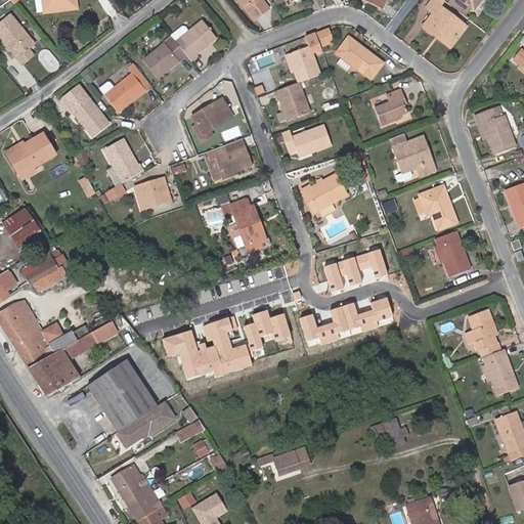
[(35,0),(37,12),(44,12),(43,6),(61,4),(62,10),(77,8),(75,0),(35,0)]
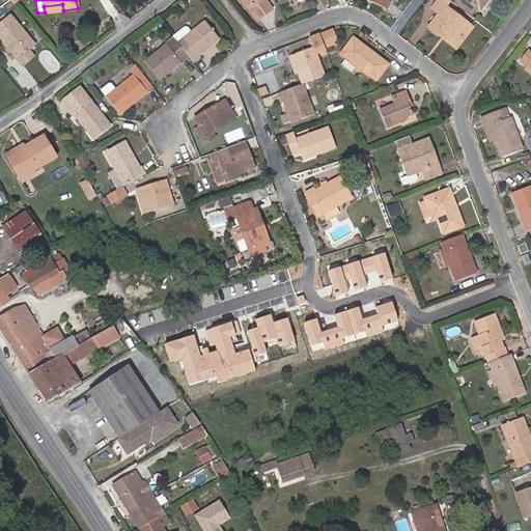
[(241,0),(257,20),(272,8),(266,0),(241,0)]
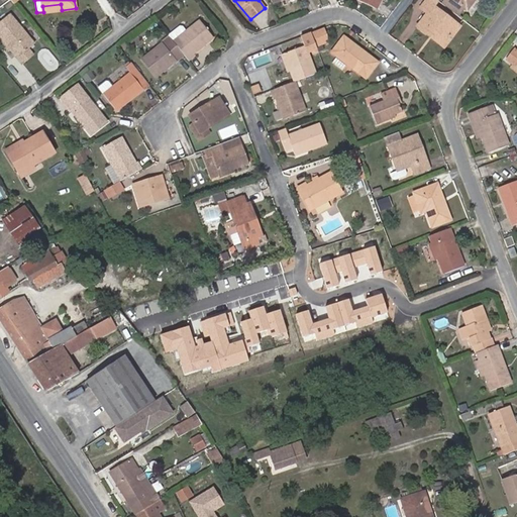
[(439,1),(436,0),(427,0),(421,8),(428,13),(418,26),(428,34),(431,29),(447,41),(458,27),(434,8),(439,1)]
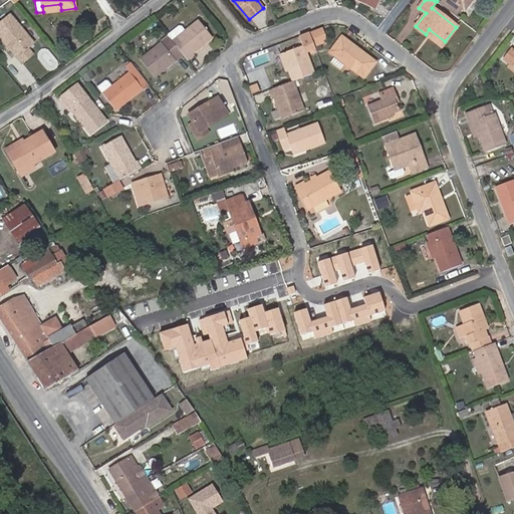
[(449,0),(442,0),(440,3),(456,16),(461,9),(449,0)]
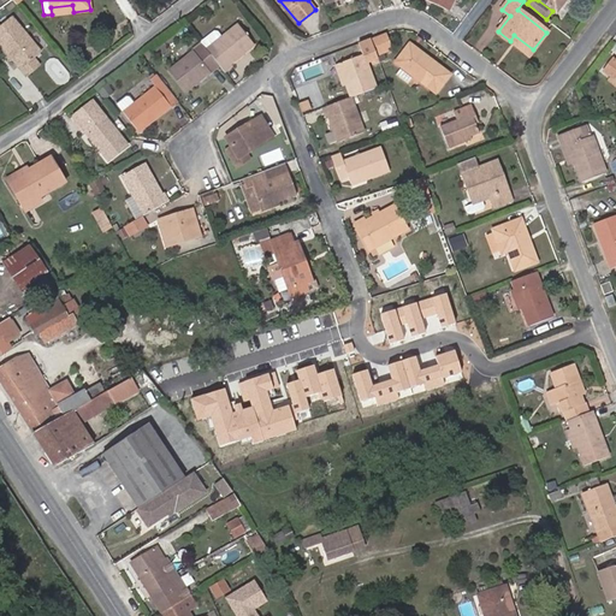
[(538,0),(552,11),(556,13),(566,0),(538,0)]
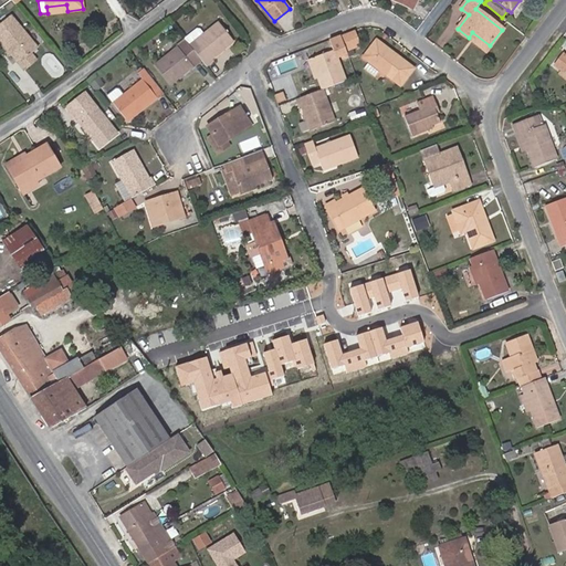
[(46,7),(48,13),(67,11),(66,4),(46,7)]
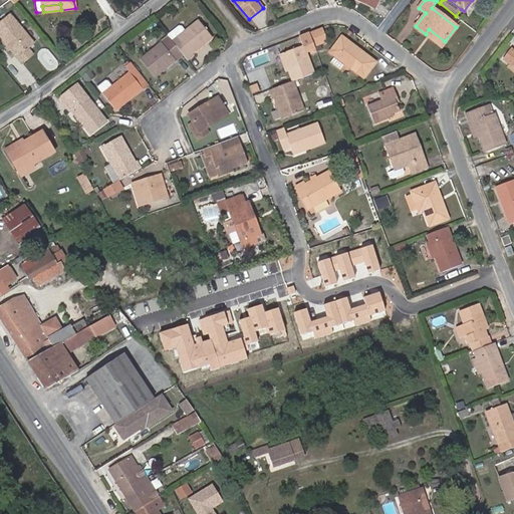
[(10,15),(0,23),(0,36),(22,64),(33,55),(27,48),(33,43),(10,15)]
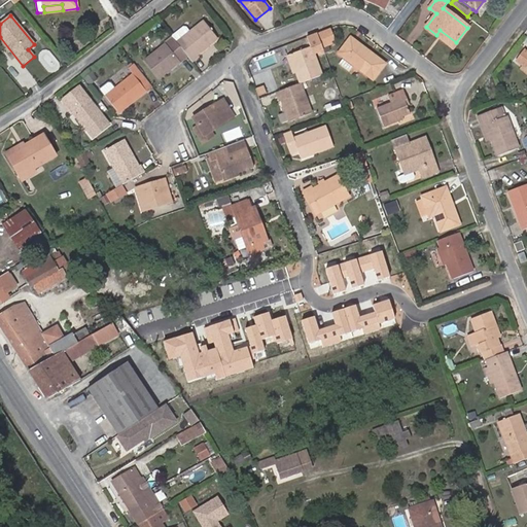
[(186,56),(191,61),(198,56),(197,54),(216,38),(204,22),(189,33),(186,28),(183,28),(172,37),(173,39),(177,43),(186,56)]
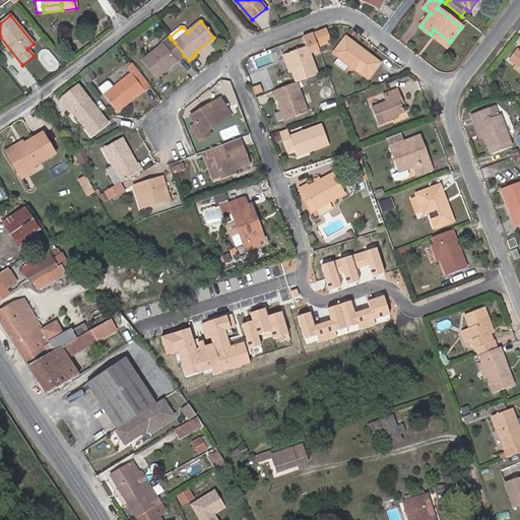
[(325,28),(313,33),(318,48),(323,46),(331,43),(325,28)]
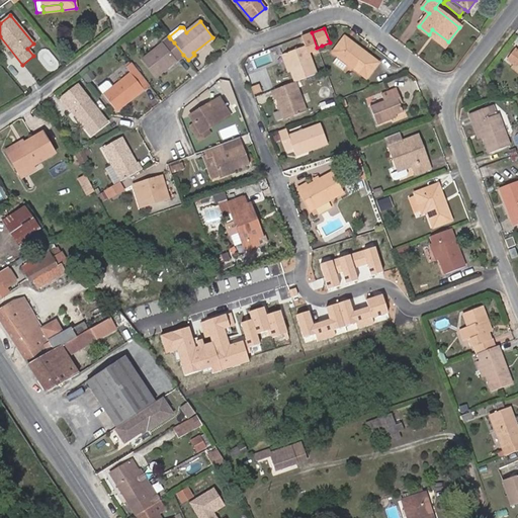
[(448,41),(432,29),(429,34),(444,47),(448,41)]
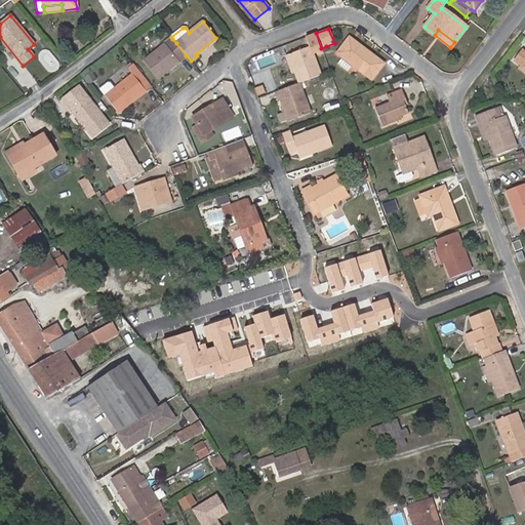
[(294,73),(298,83),(322,74),(314,54),(322,51),(321,48),(316,33),(306,37),(309,46),(287,54),(294,73)]
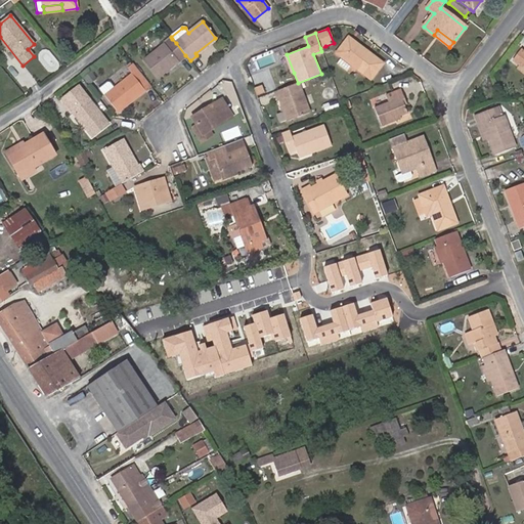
[(346,40),(366,55),(368,52),(348,38),(346,40)]
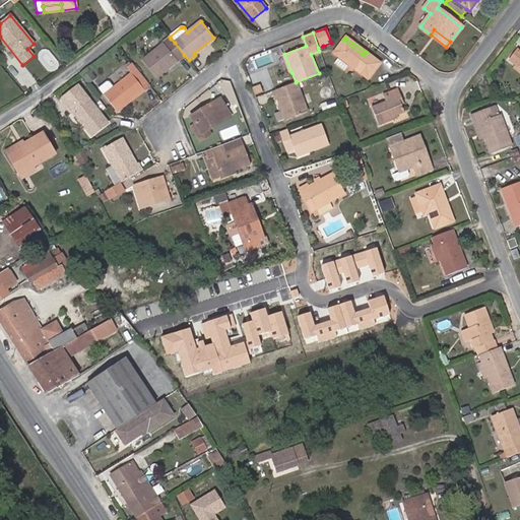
[(156,76),(184,55),(175,43),(171,39),(143,60),(156,76)]
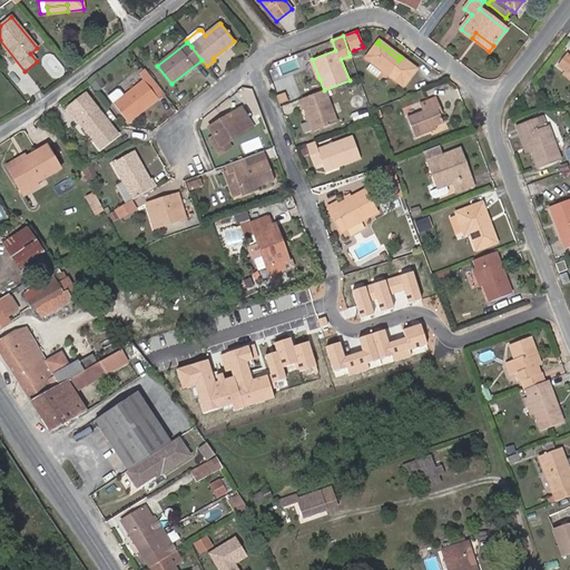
[(399,60),(376,43),(366,58),(372,62),(366,69),(377,78),(383,70),(403,86),(416,69),(401,57),(399,60)]
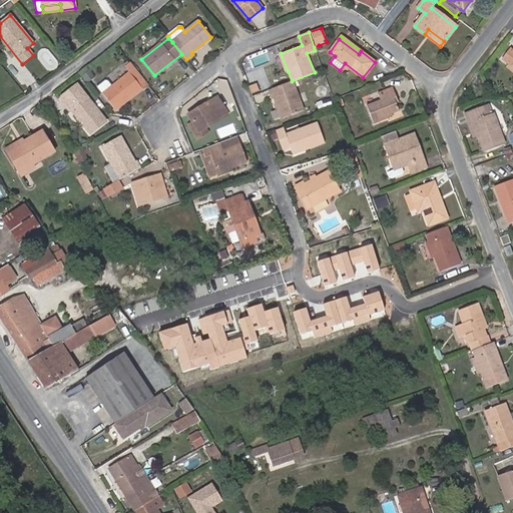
[(124,41),(119,45),(123,50),(127,47),(124,41)]
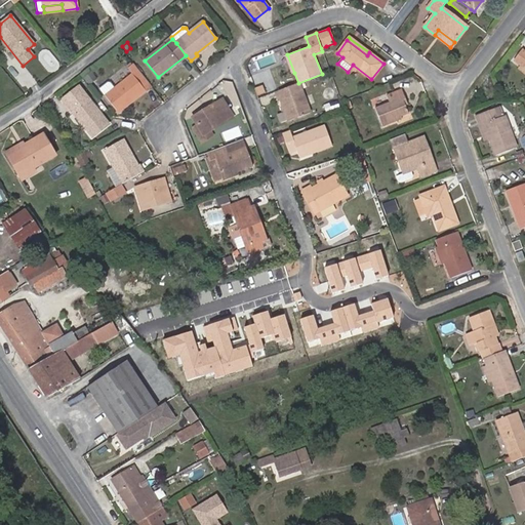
[(522,65),(524,59),(524,53),(522,51),(515,59),(519,63),(522,65)]
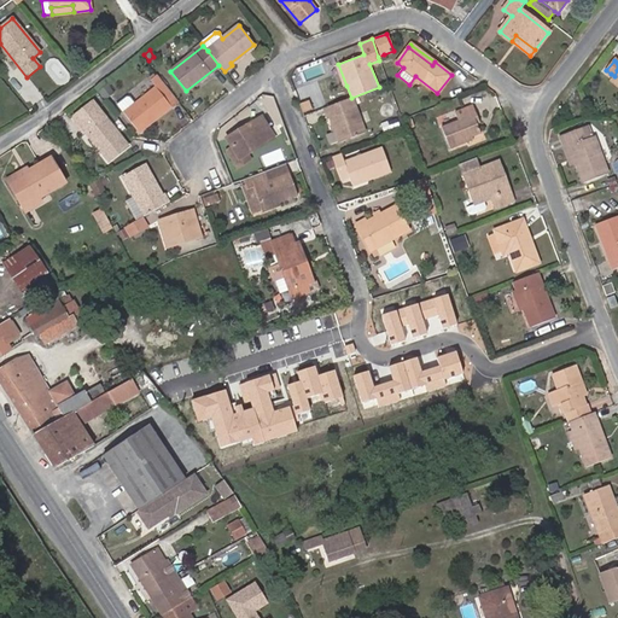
[(343,87),(347,86),(338,64),(334,65),(343,87)]
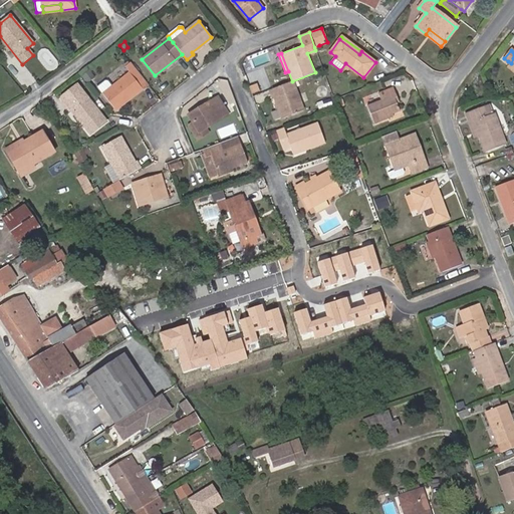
[(130,72),(103,93),(116,109),(148,84),(132,63),(125,68),(130,72)]
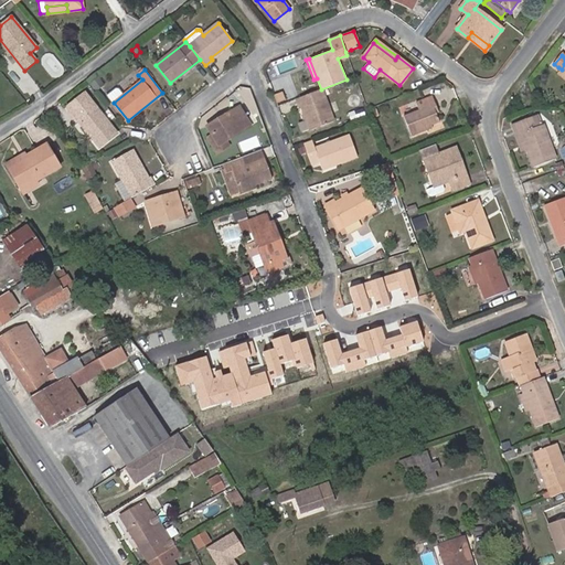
[(98,78),(92,84),(96,89),(103,85),(98,78)]
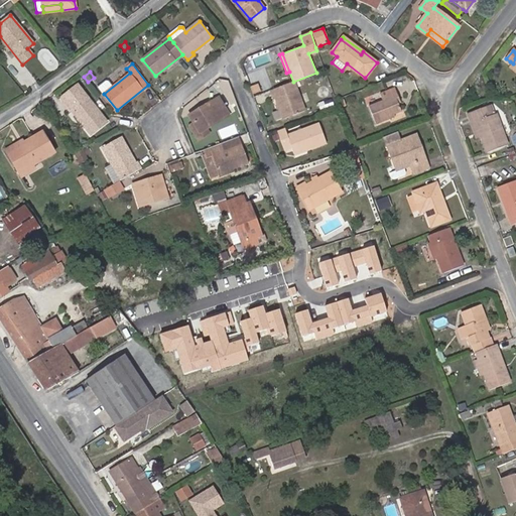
[(293,82),(273,90),(283,117),(303,110),(293,82)]
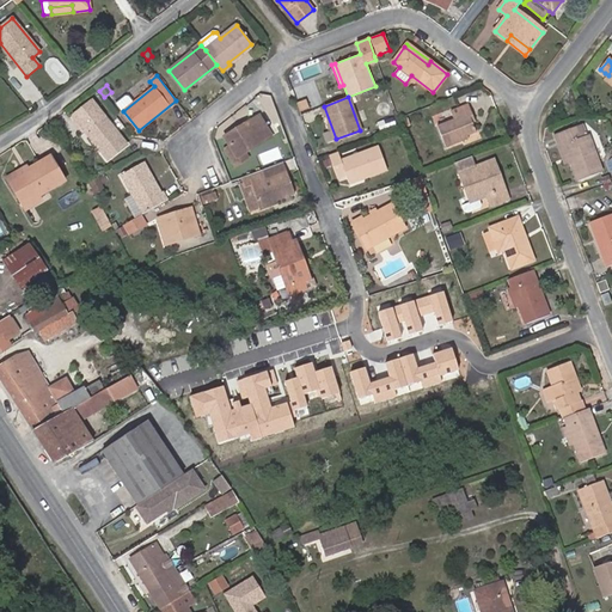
[(307,98),(298,102),(301,112),(311,109),(307,98)]
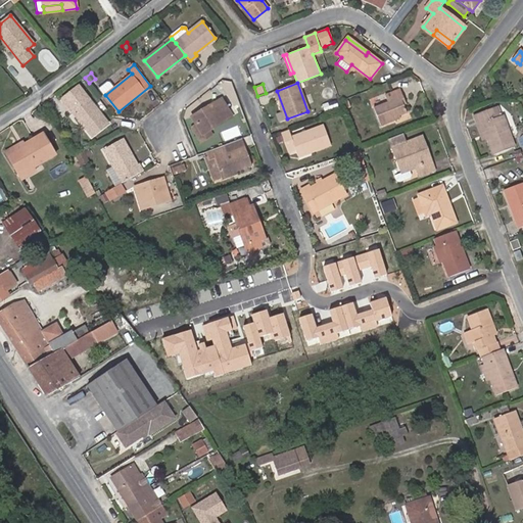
[(79,86),(62,99),(73,112),(75,110),(84,123),(82,125),(91,137),(108,124),(79,86)]
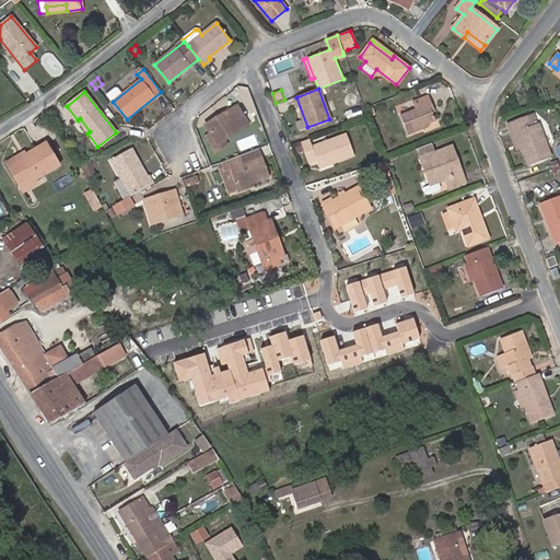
[(399,115),(408,136),(423,129),(422,127),(428,125),(436,121),(432,113),(430,106),(432,105),(428,94),(412,101),(415,109),(399,115)]
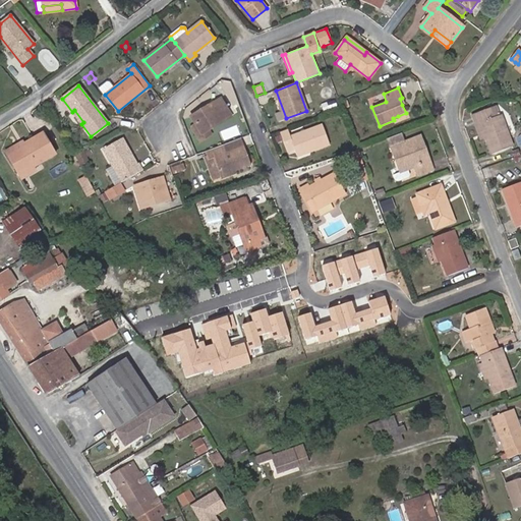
[(225,97),(221,100),(230,115),(235,113),(225,97)]
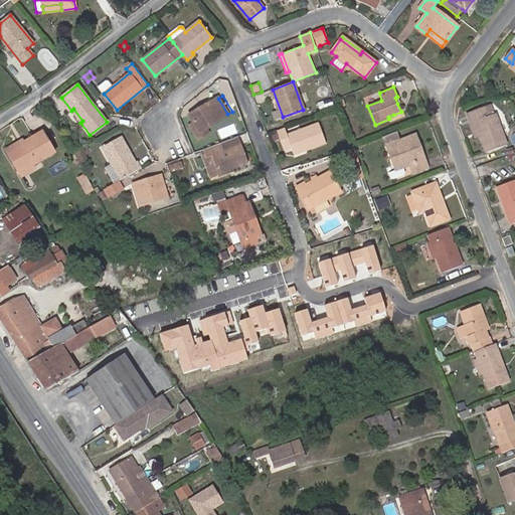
[(218,99),(190,116),(199,132),(206,127),(227,114),(218,99)]
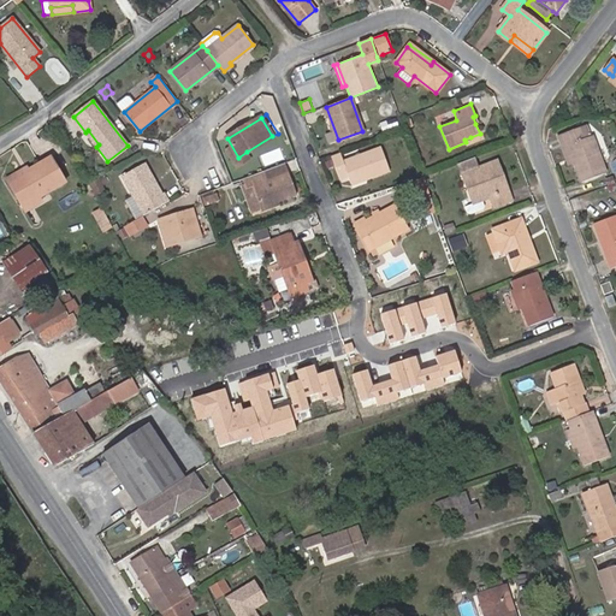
[(573,164),(580,183),(585,181),(602,175),(606,173),(592,136),(590,136),(585,125),(557,135),(562,148),(567,146),(573,164)]
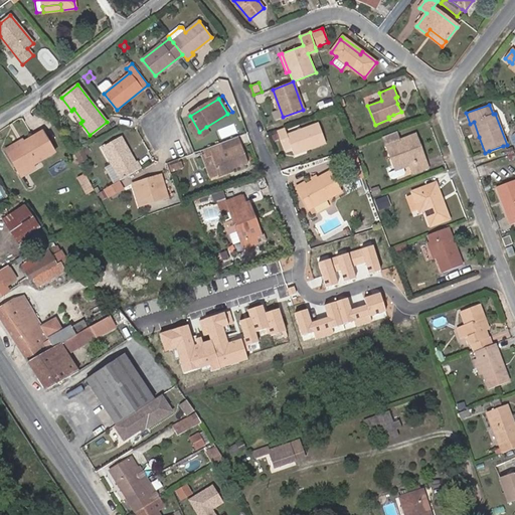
[(73,109),(71,111),(80,123),(82,121),(73,109)]
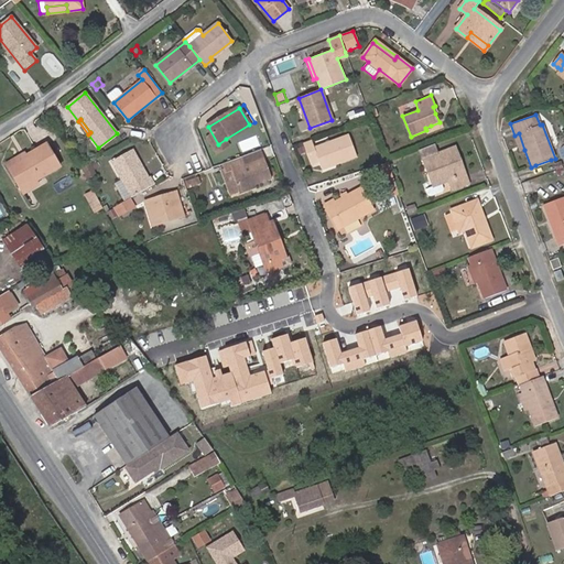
[(218,144),(208,127),(201,130),(216,154),(230,147),(226,139),(218,144)]
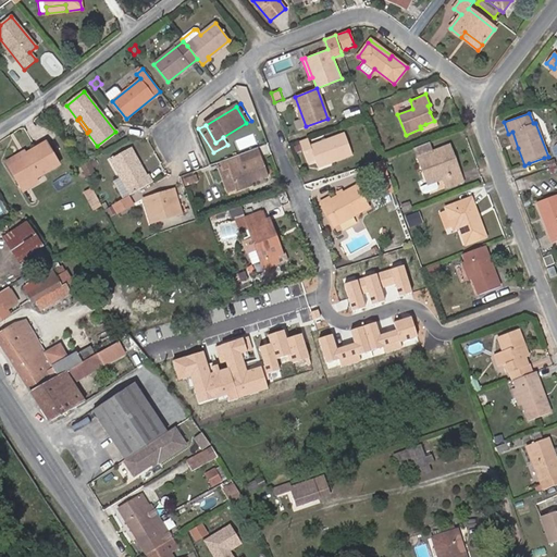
[(518,148),(512,132),(508,134),(514,149),(518,148)]
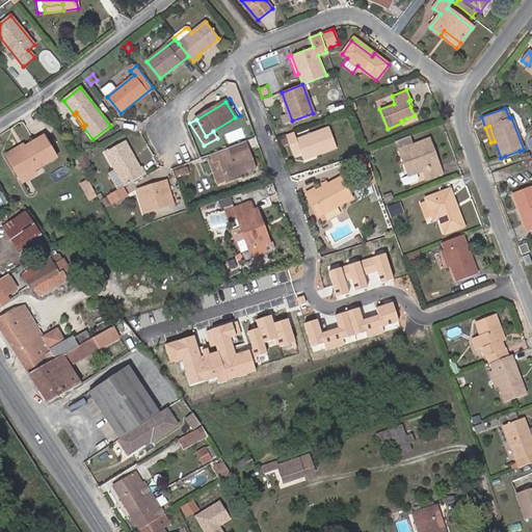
[(294,132),(286,135),(293,156),(300,154),(301,157),(317,151),(318,155),(337,148),(328,127),(327,128),(296,139),(294,132)]
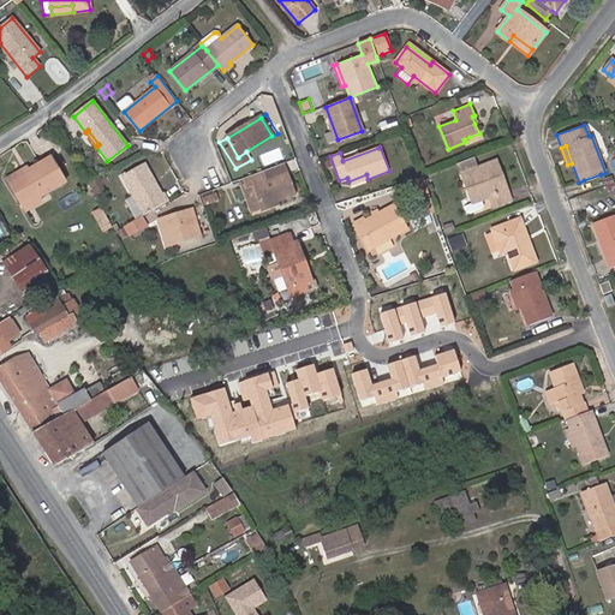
[(29,172),(9,184),(21,204),(37,195),(40,198),(65,183),(51,156),(28,169),(29,172)]
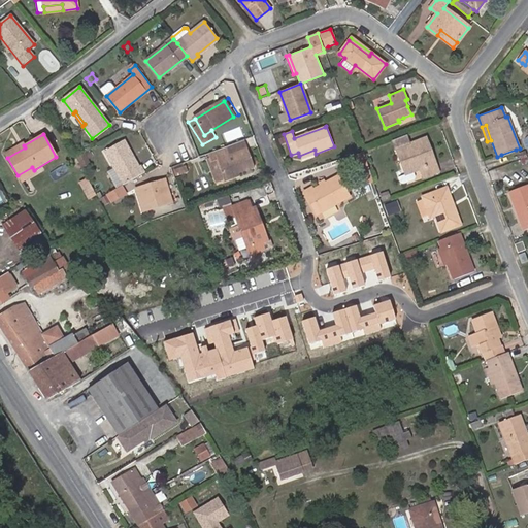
[(393,140),(395,149),(409,142),(407,135),(393,140)]
